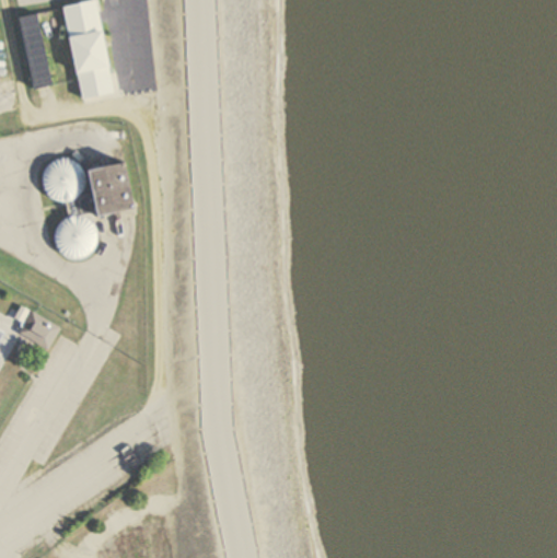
[(97,0),(65,6),(80,96),(113,91),(97,0)]
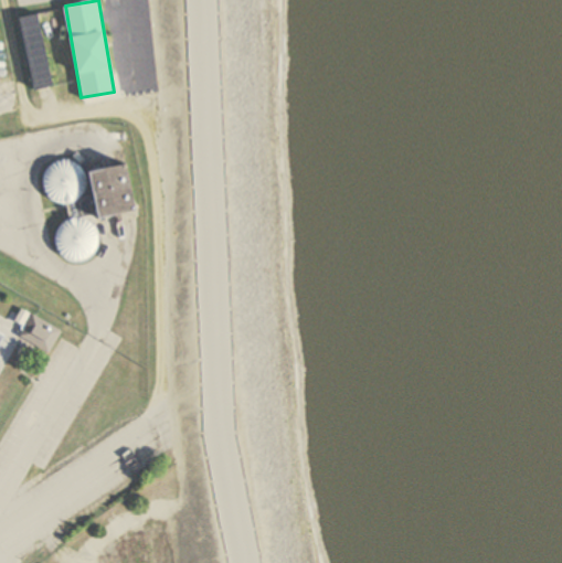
[(20,18),(31,88),(51,86),(40,13),(20,18)]
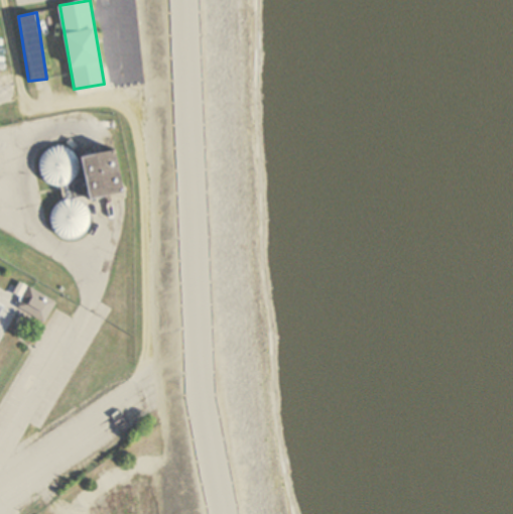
[(72,146),(42,146),(42,183),(72,183),(72,146)]
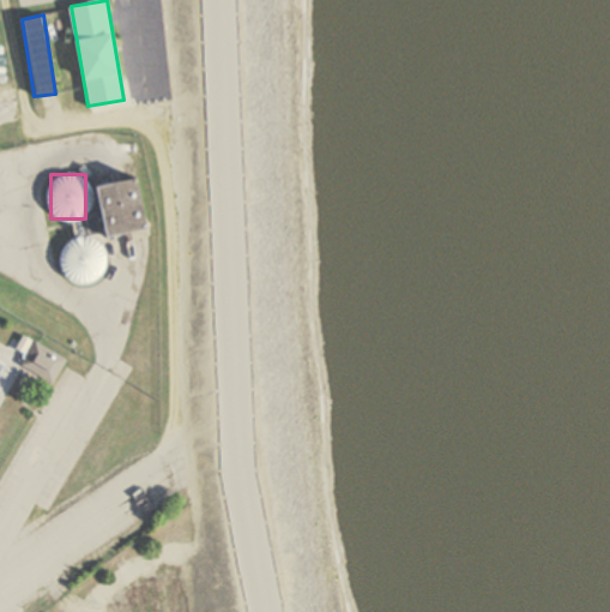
[(146,177),(104,184),(113,235),(155,228),(146,177)]
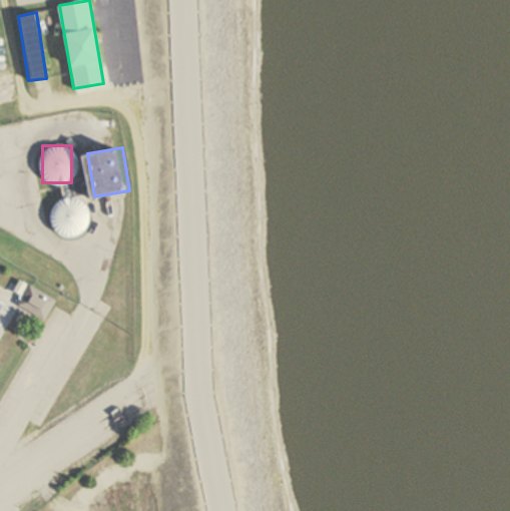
[(53,233),(83,235),(84,198),(54,197),(53,233)]
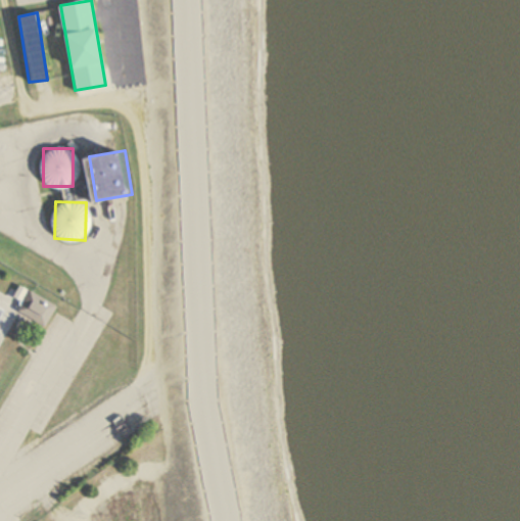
[(45,326),(56,305),(29,289),(17,311),(45,326)]
